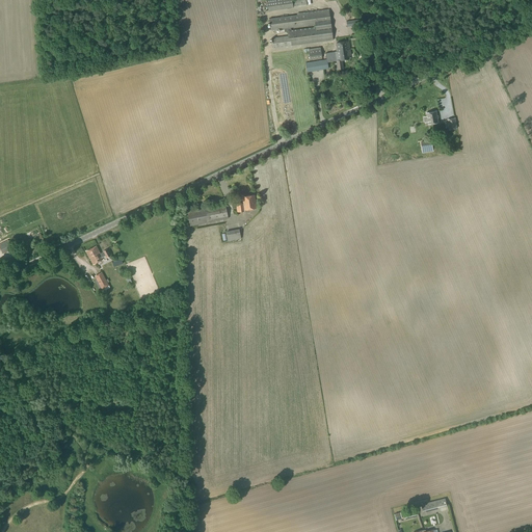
[(297,0),(292,1),(292,0),(267,0),(268,10),(308,5),(306,0),(297,0)]
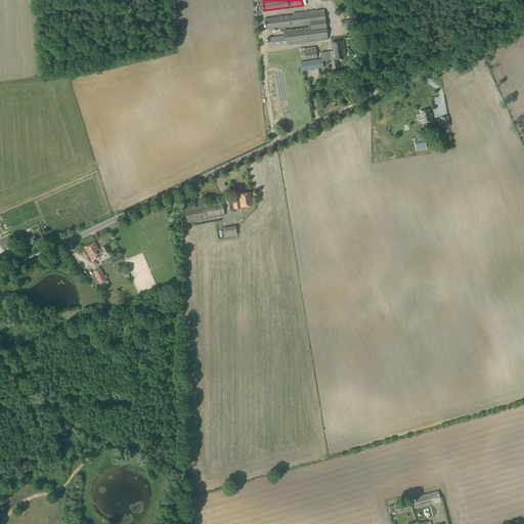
[(329,39),(324,11),(265,18),(267,30),(280,28),(280,32),(284,31),(284,36),(268,38),(269,47),(329,39)]
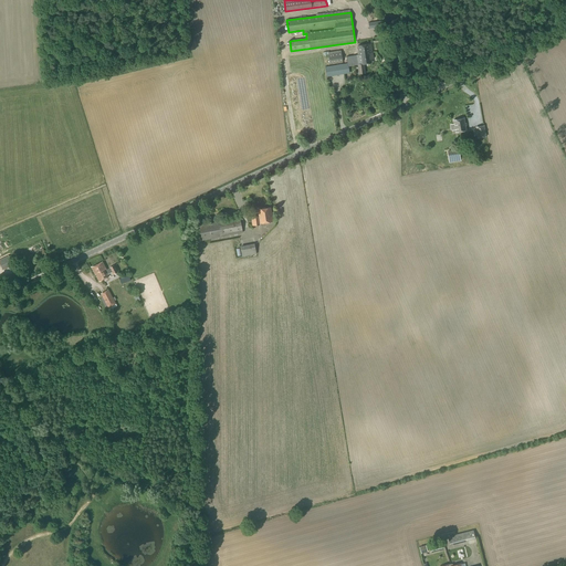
[(357,30),(379,28),(378,21),(356,24),(357,30)]
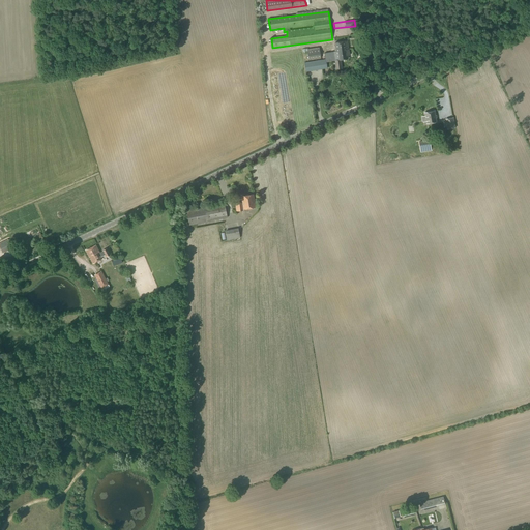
[(348,41),(334,43),(335,49),(334,49),(334,51),(333,51),(333,53),(334,60),(336,69),(342,68),(341,60),(348,59),(348,56),(350,55),(348,41)]
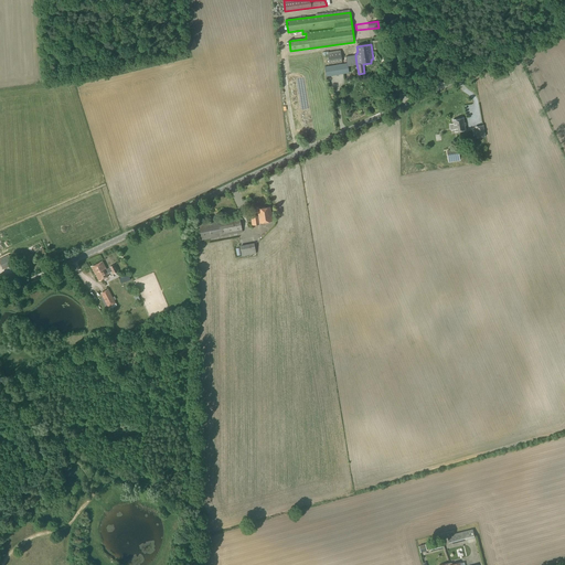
[(340,51),(327,53),(329,63),(341,61),(340,51)]
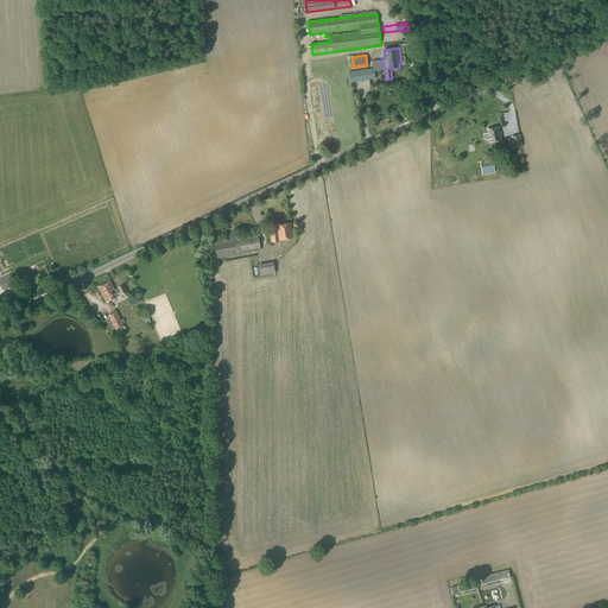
[(373,68),(349,73),(352,83),(375,78),(373,68)]
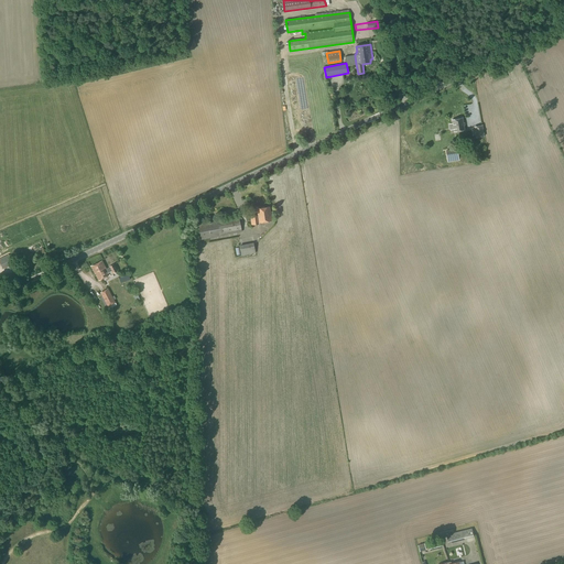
[(454,131),(464,130),(463,118),(452,120),(454,131)]
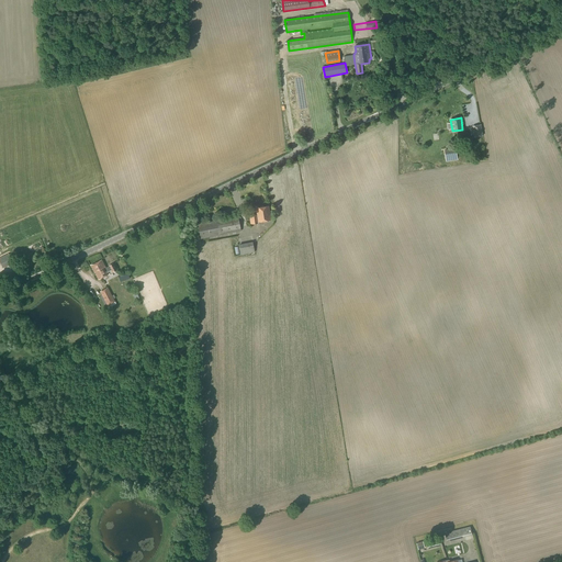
[(456,148),(445,150),(446,157),(446,163),(458,160),(457,155),(456,148)]
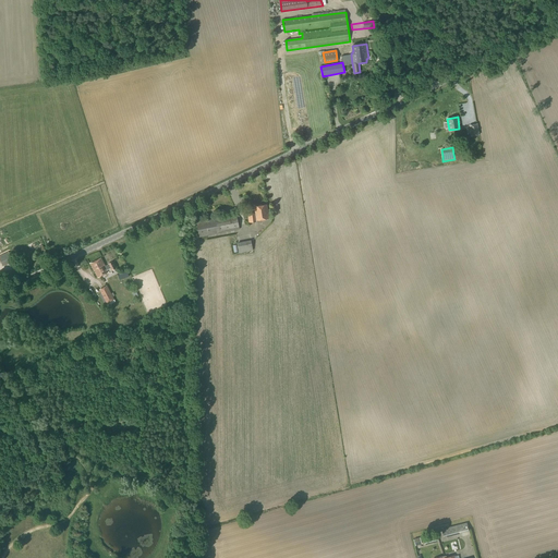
[(249,222),(256,221),(256,220),(268,219),(267,205),(254,206),(255,213),(247,214),(249,222)]
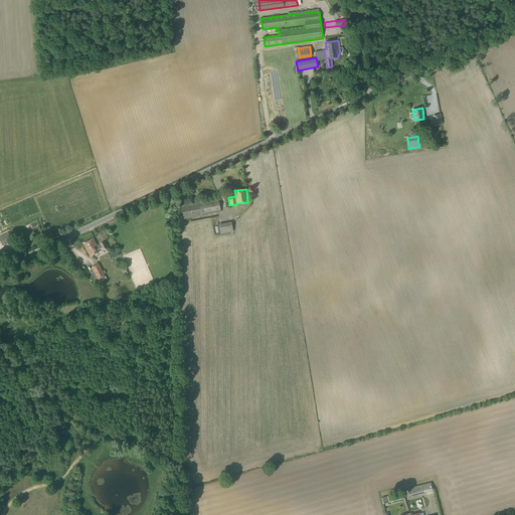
[(184,219),(221,212),(218,198),(181,205),(184,219)]
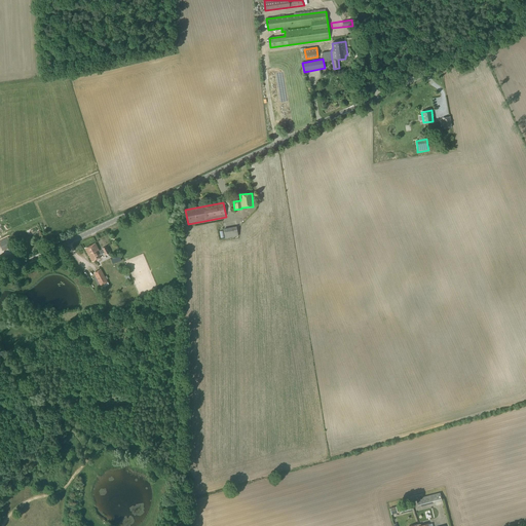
[(236,227),(223,229),(225,238),(237,236),(236,227)]
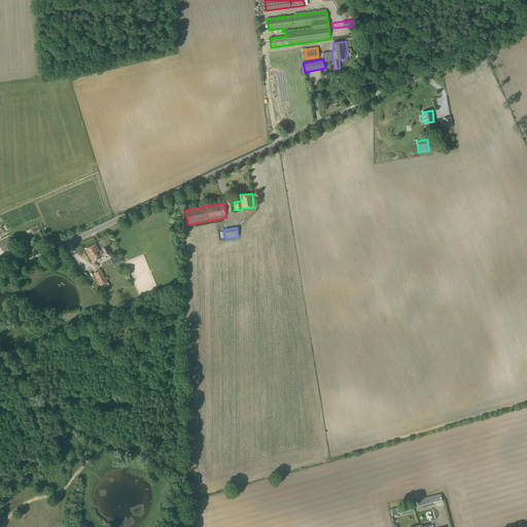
[(19,246),(42,236),(40,232),(16,242),(19,246)]
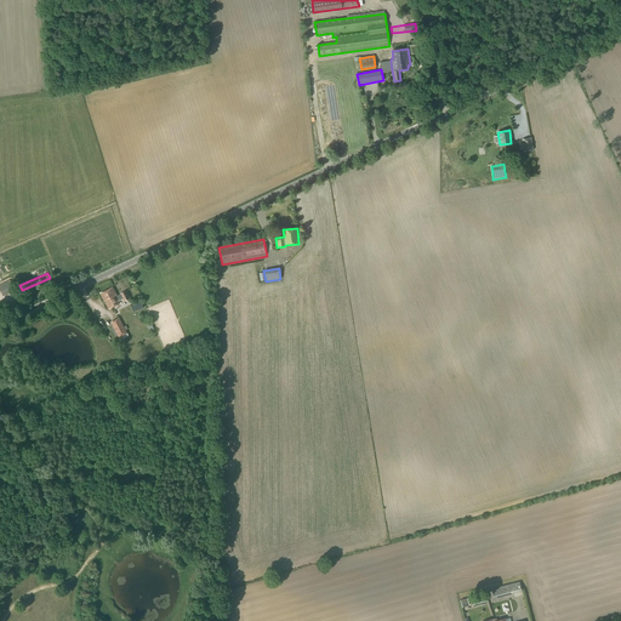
[(0,289),(4,296),(15,291),(10,280),(0,284),(0,289)]
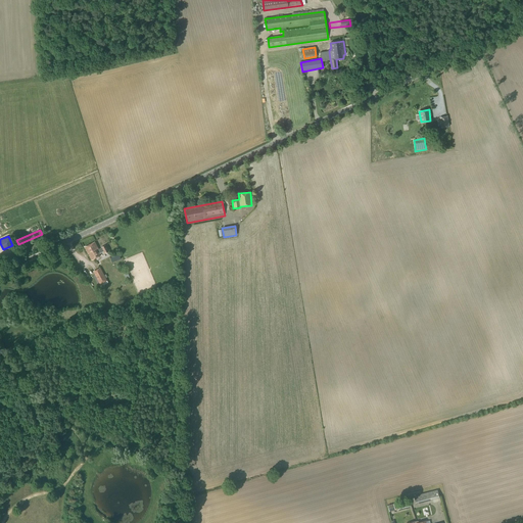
[(98,250),(98,249),(94,242),(85,247),(88,254),(89,254),(90,255),(89,255),(92,260),(101,255),(99,252),(103,250),(105,253),(108,251),(105,245),(102,247),(102,248),(98,250)]
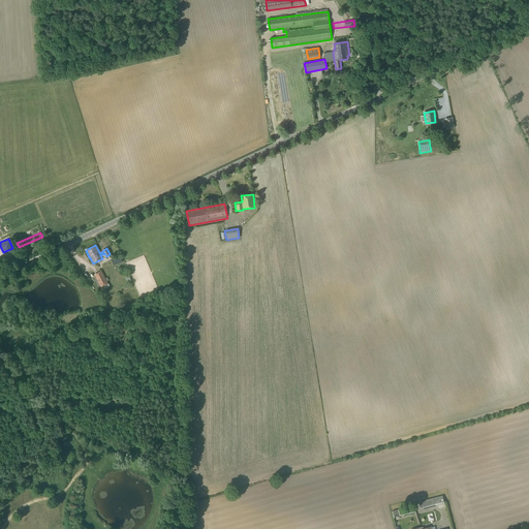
[(114,266),(122,262),(120,256),(111,259),(114,266)]
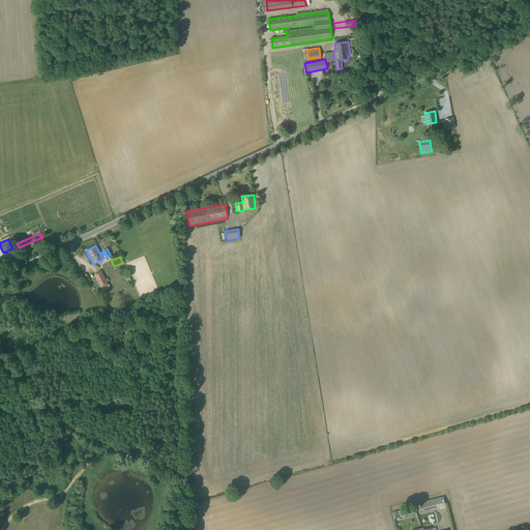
[(101,289),(109,285),(101,271),(94,275),(95,278),(94,280),(98,288),(100,287),(101,289)]
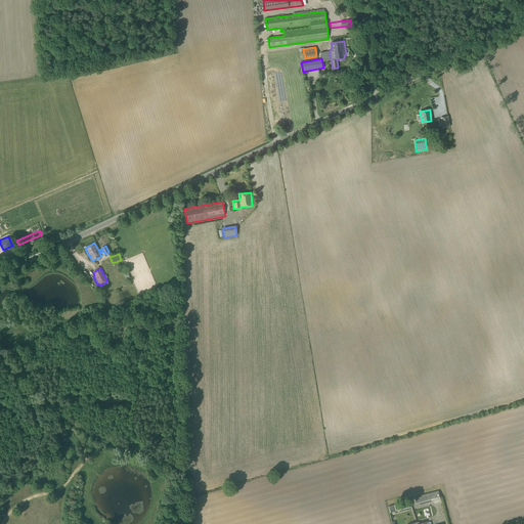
[(420,504),(440,498),(438,491),(418,495),(418,496),(415,496),(417,505),(420,504)]
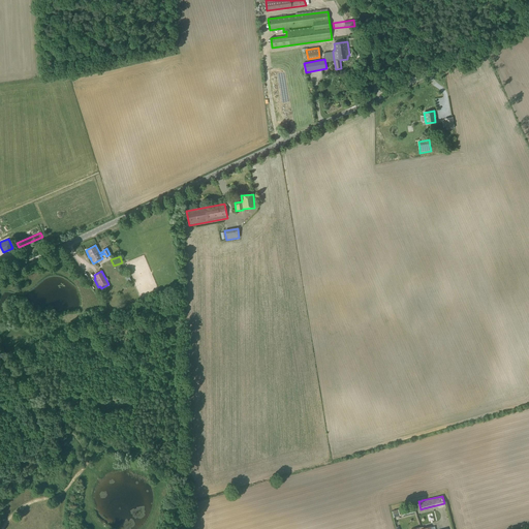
[(403,516),(415,514),(413,505),(401,508),(403,516)]
